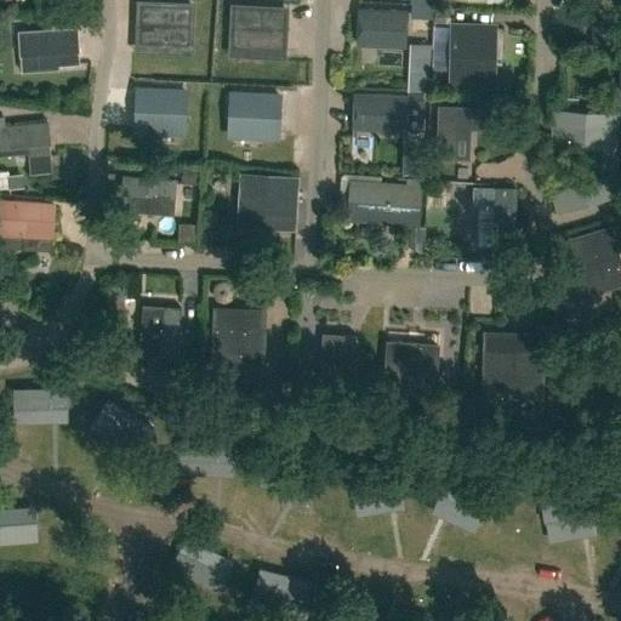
[(237,0),(237,6),(285,10),(286,0),(237,0)]
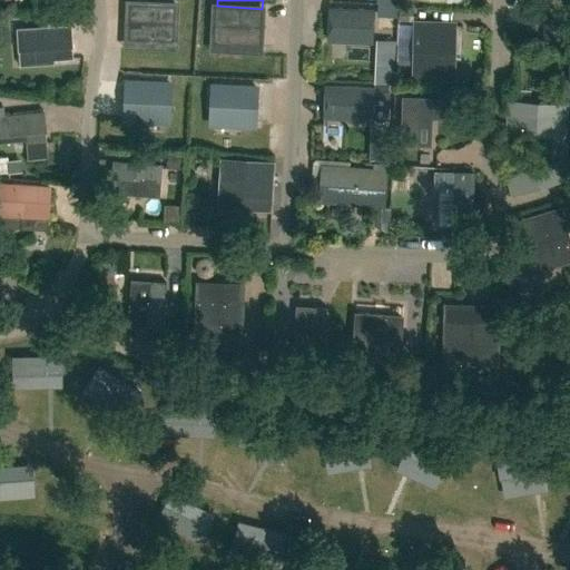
[(528,19),(520,1),(510,6),(518,23),(528,19)]
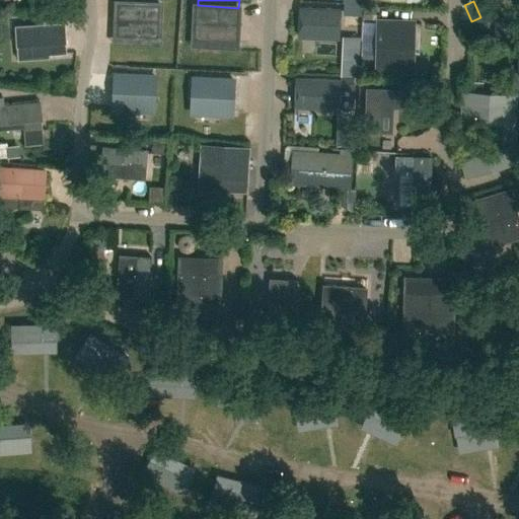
[(298,39),(340,42),(342,9),(300,7),(298,39)]
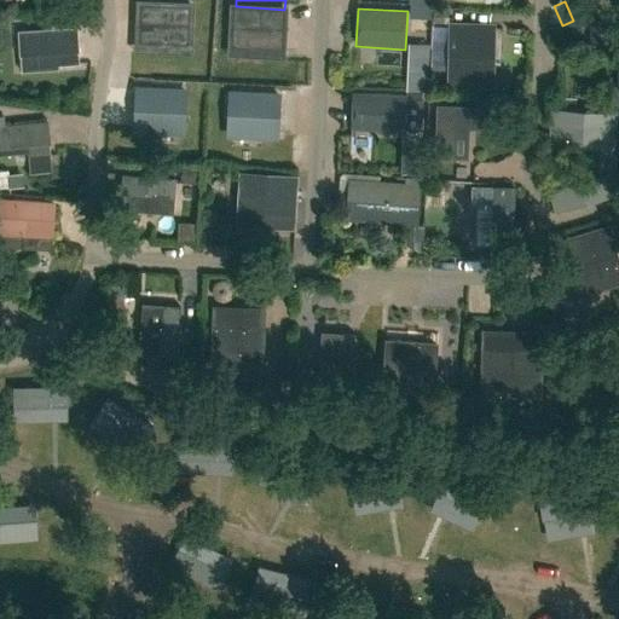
[(145,25),(144,38),(192,45),(194,33),(145,25)]
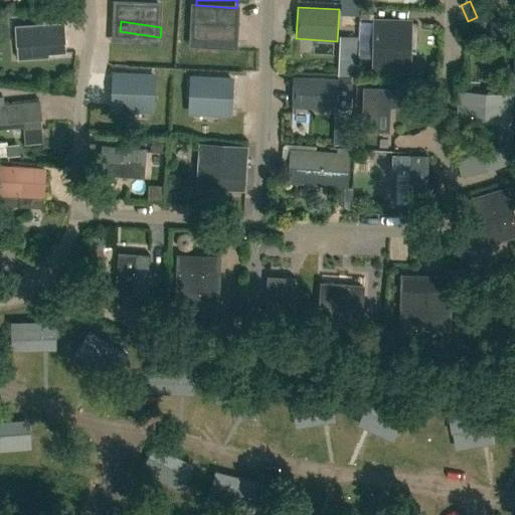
[(360,21),(359,54),(373,55),(374,22),(360,21)]
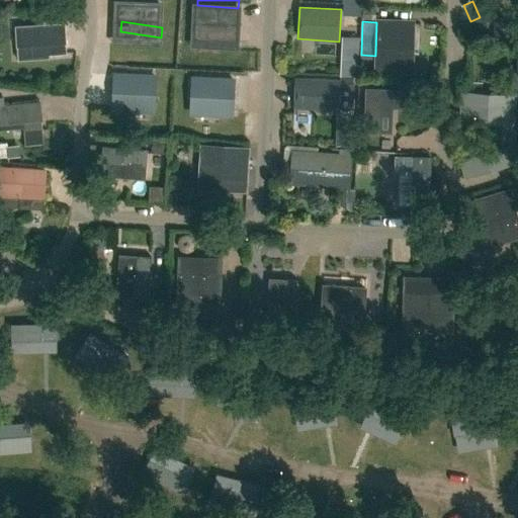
[(377,69),(411,70),(411,50),(403,50),(404,22),(378,21),(377,69)]
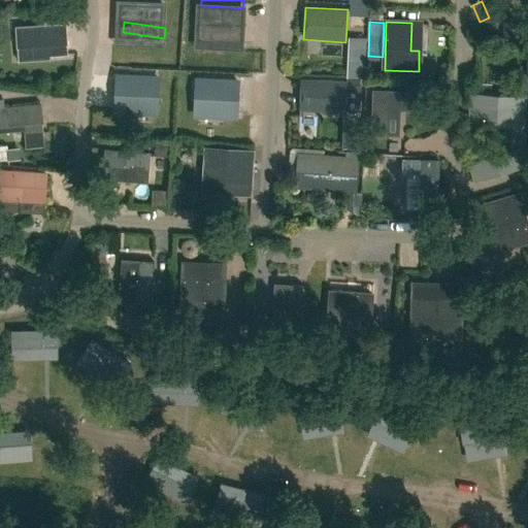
[(20,27),(21,46),(48,44),(50,55),(67,53),(66,42),(65,23),(20,27)]
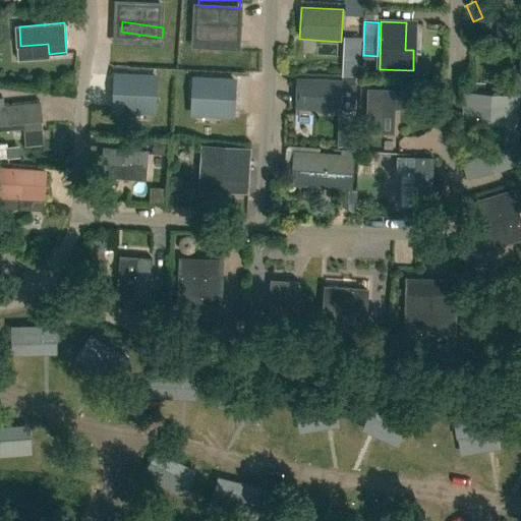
[(361,40),(346,40),(347,70),(362,69),(361,40)]
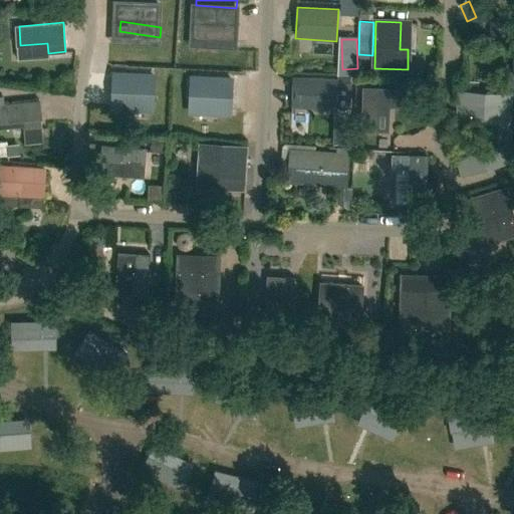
[(114,67),(111,106),(151,108),(153,70),(114,67)]
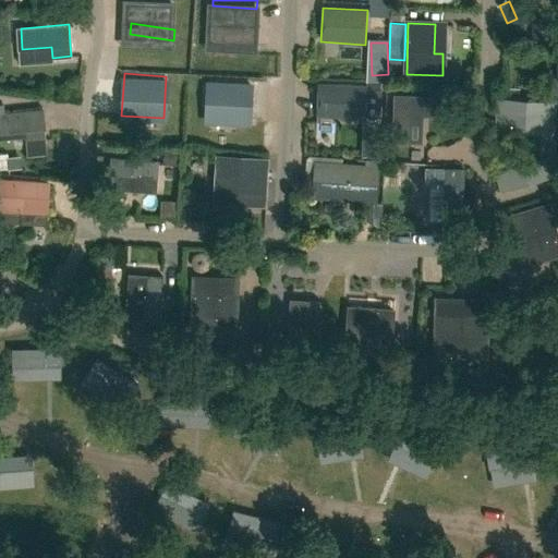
[(209,77),(207,118),(252,120),(253,80),(209,77)]
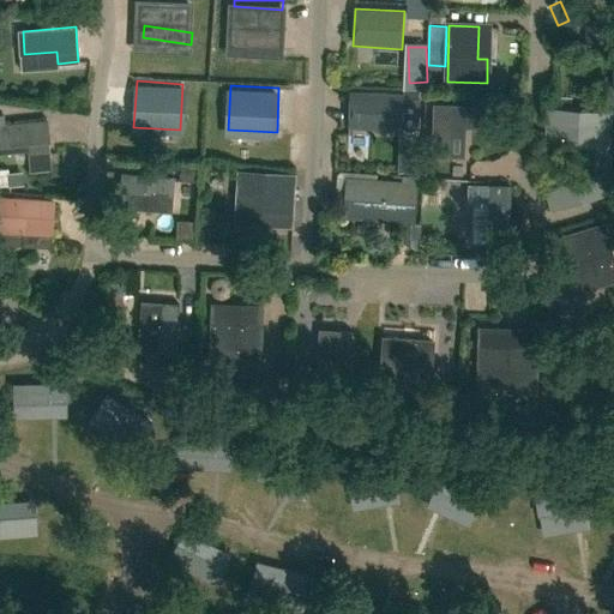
[(402,92),(349,90),(347,126),(401,128),(398,172),(415,172),(417,97),(402,97),(402,92)]
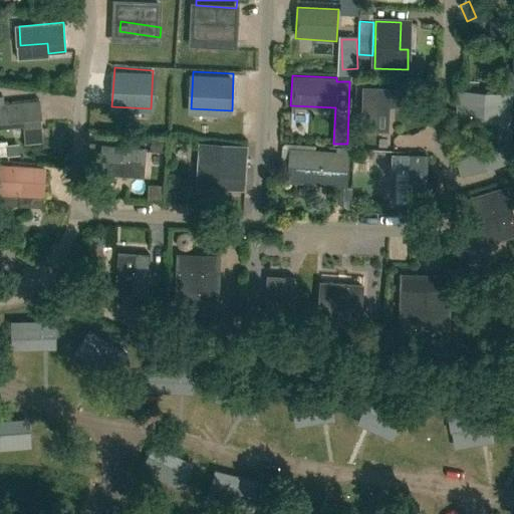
[(459,157),(464,174),(513,158),(513,140),(505,143),(508,93),(460,90),(459,118),(492,120),(491,148),(459,157)]
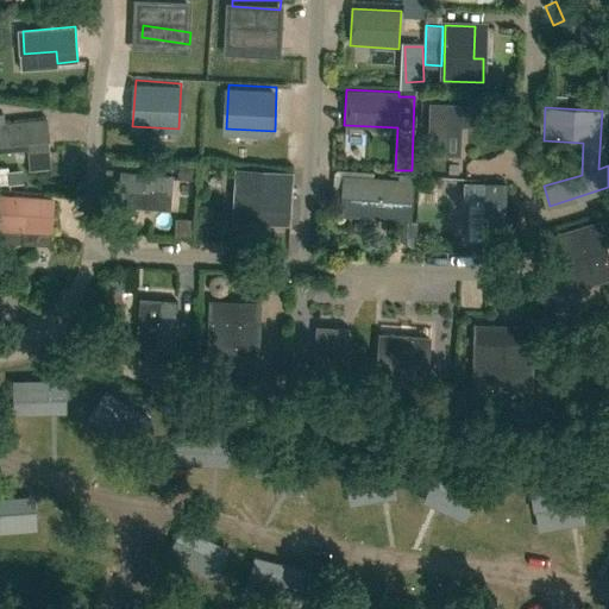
[(0,121),(0,144),(27,142),(29,154),(49,152),(48,140),(49,140),(46,118),(0,121)]
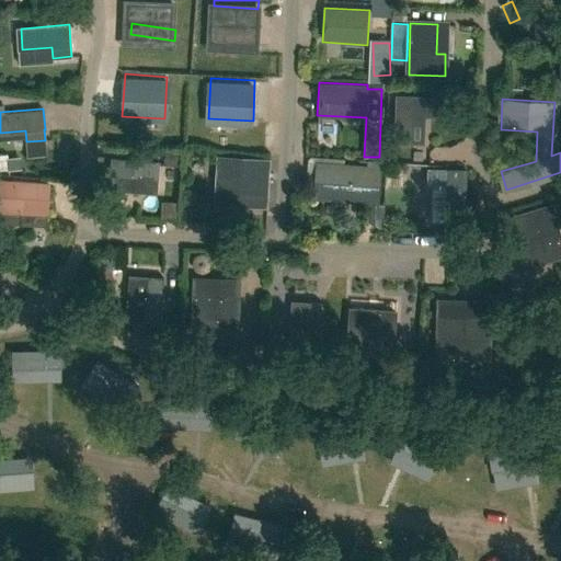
[(0,156),(0,167),(13,165),(13,155),(0,156)]
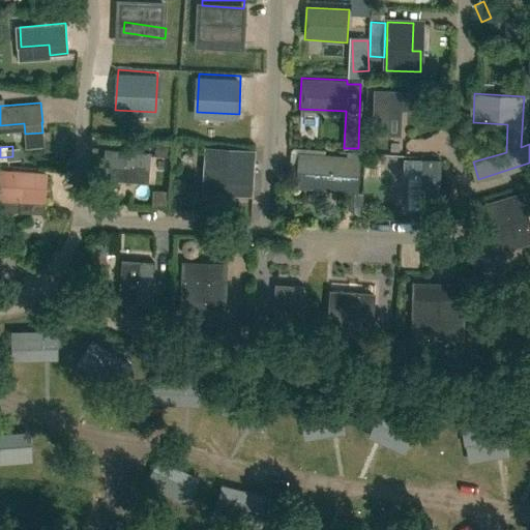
[(203,180),(249,182),(251,150),(205,147),(203,180)]
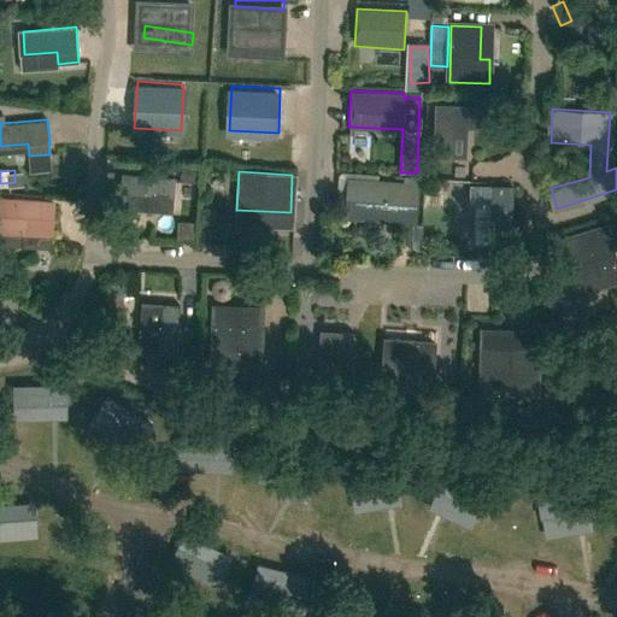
[(123,172),(119,209),(174,215),(177,178),(123,172)]
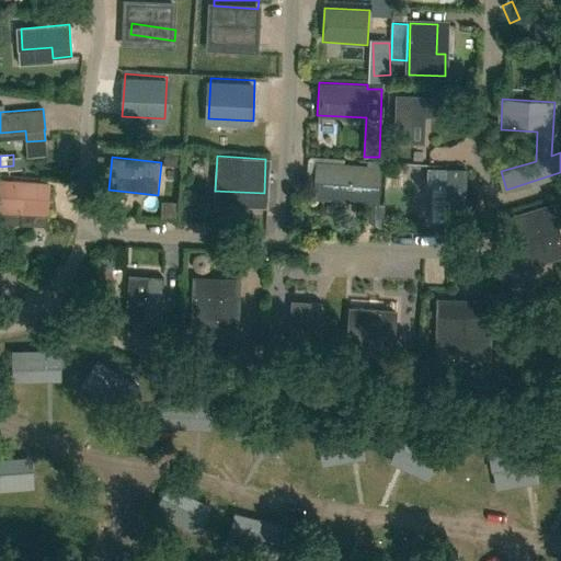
[(319,185),(333,185),(333,195),(377,197),(379,167),(320,163),(319,185)]
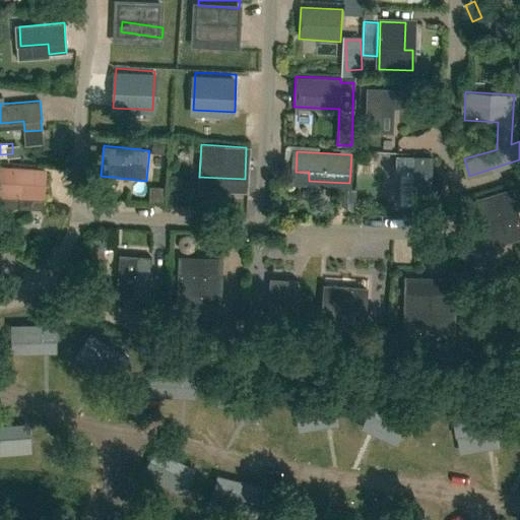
[(397,206),(431,206),(432,157),(398,157),(397,206)]
